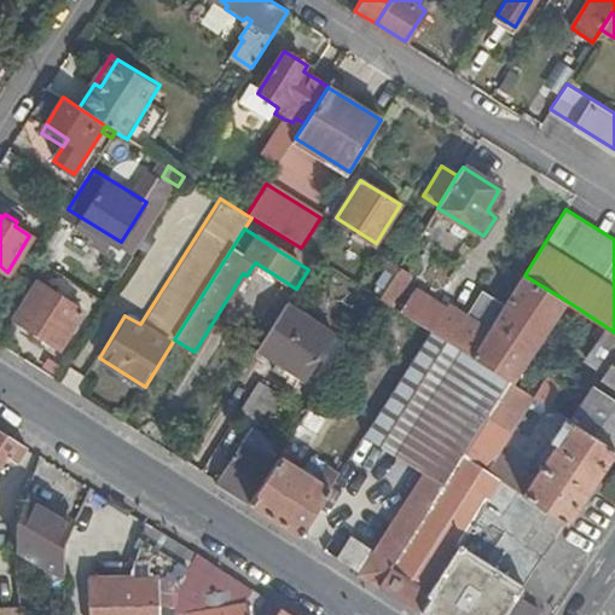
[(412,276),(398,267),(378,297),(378,299),(393,307),(412,276)]
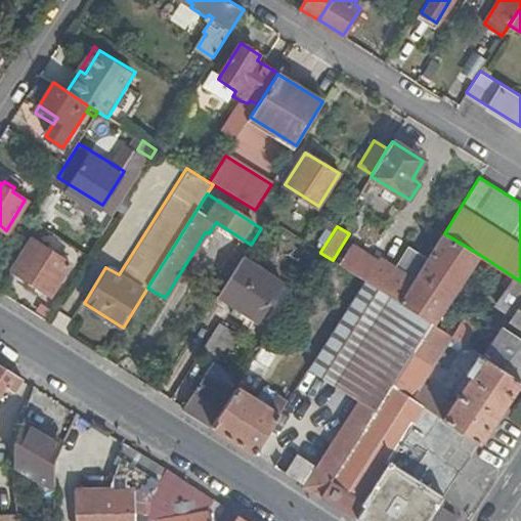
[(444,233),(429,259),(400,303),(431,323),(432,322),(434,323),(480,255),(444,233)]
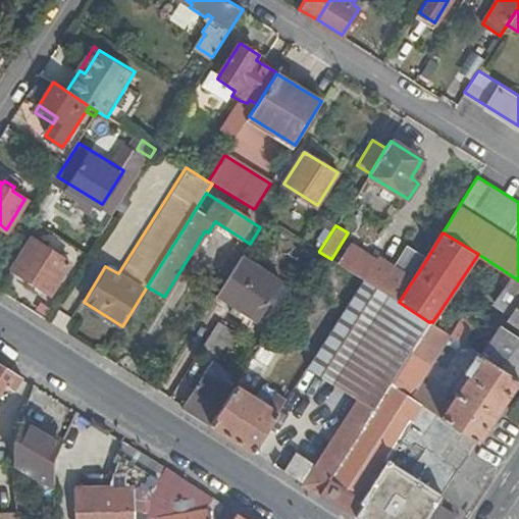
[(70,262),(33,238),(13,267),(21,272),(20,275),(42,290),(43,287),(52,292),(70,262)]
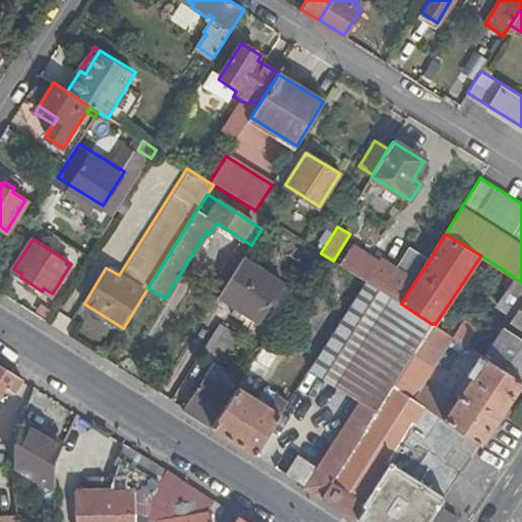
[(351,246),(339,265),(365,281),(401,304),(430,259),(409,247),(396,268),(382,258),(378,264),(351,246)]
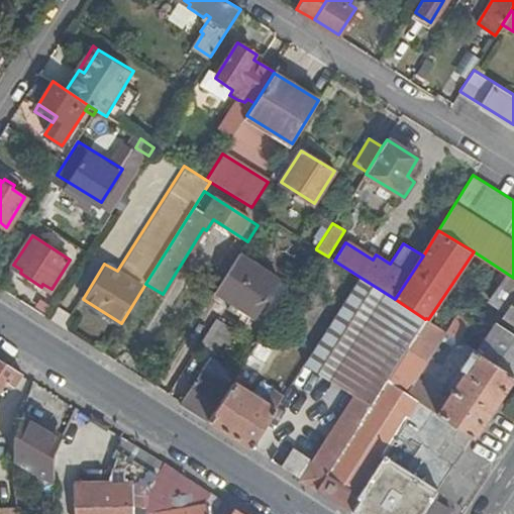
[(279,279),(239,253),(216,290),(255,314),(279,279)]
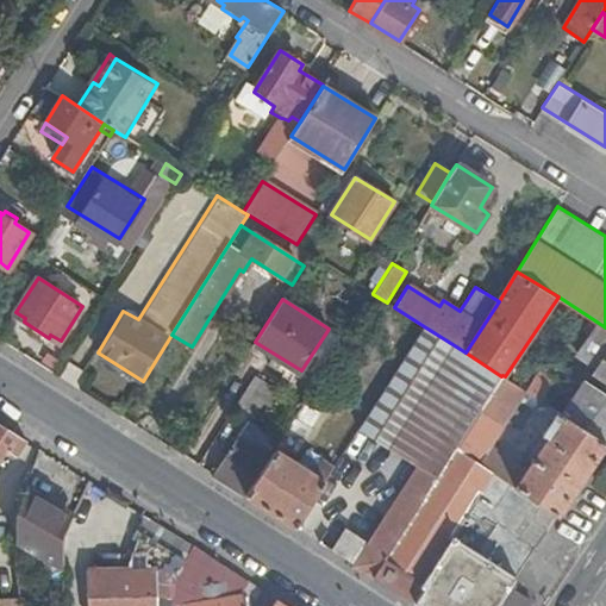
[(466,353),(424,326),(358,429),(418,467),(395,503),(391,499),(382,512),(387,517),(369,543),(356,564),(373,575),(454,450),(501,376),(466,353)]
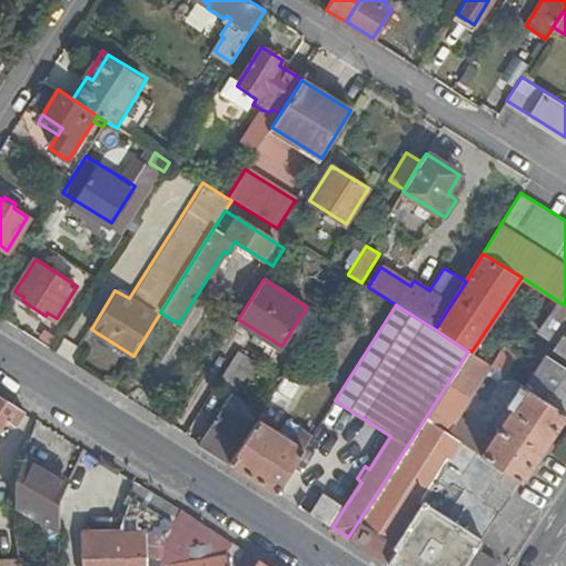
[(565,306),(564,305),(559,311),(564,315),(562,318),(555,314),(550,320),(564,328),(554,345),(565,351),(565,306)]
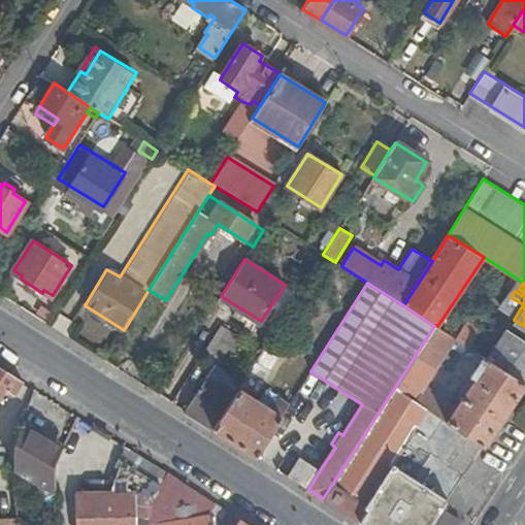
[(479,328),(467,321),(456,338),(468,346),(479,328)]
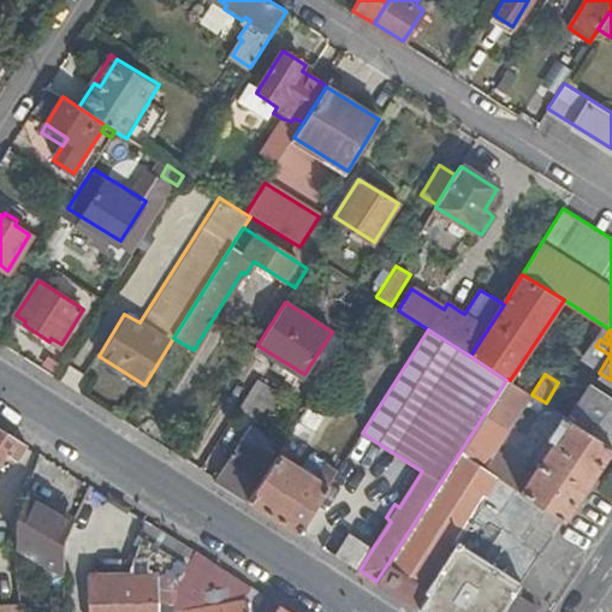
[(274,387),(259,378),(239,406),(256,416),(274,387)]
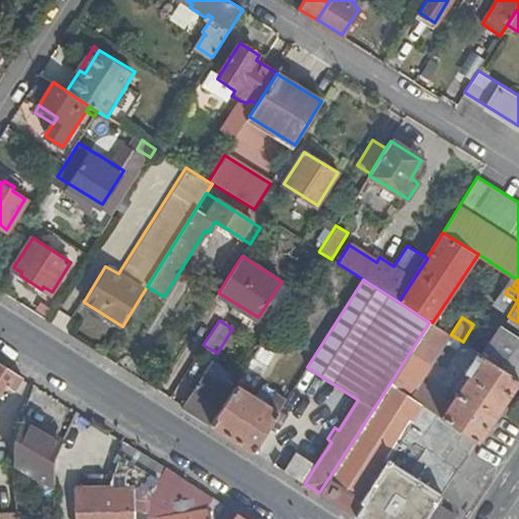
[(463,342),(451,334),(432,322),(430,321),(429,322),(388,385),(432,413),(476,442),(518,377),(482,354),(463,342)]
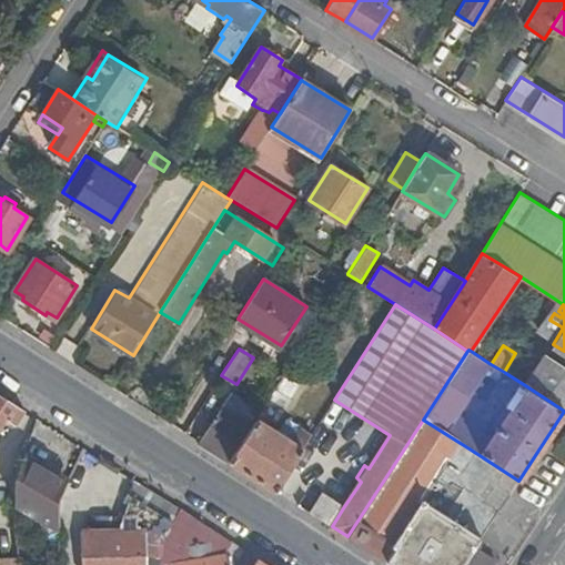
[(564,365),(546,353),(525,385),(564,411),(564,365)]
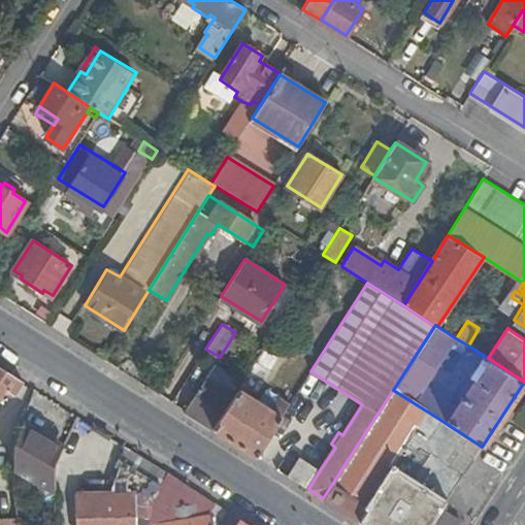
[(255,363),(241,383),(212,429),(235,443),(256,456),(291,403),(281,397),(271,411),(261,404),(264,398),(258,395),(255,400),(247,395),(263,368),(255,363)]
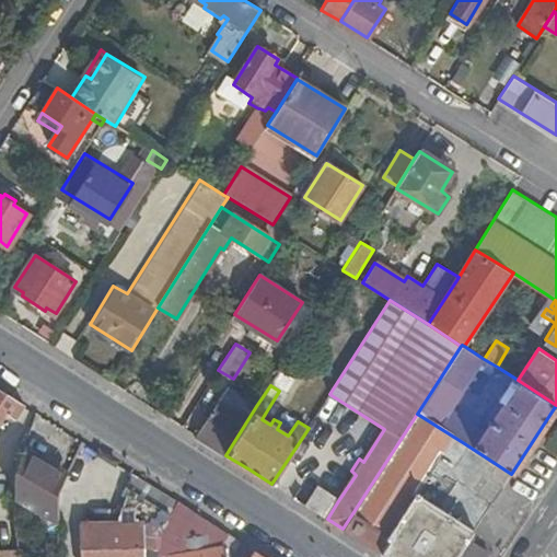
[(256,406),(227,387),(196,436),(208,443),(225,455),(256,406)]
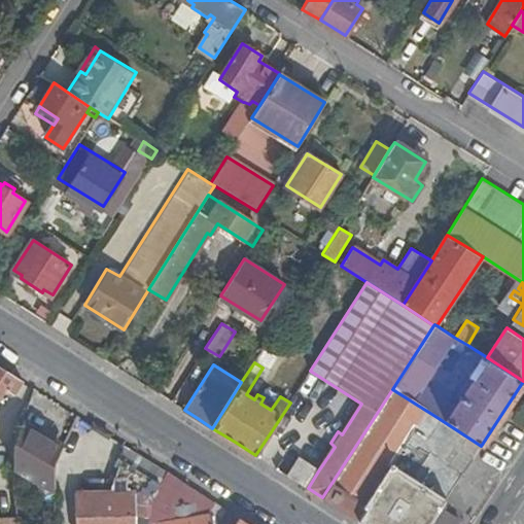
[(0,395),(5,389),(12,394),(22,381),(7,372),(0,367),(0,395)]
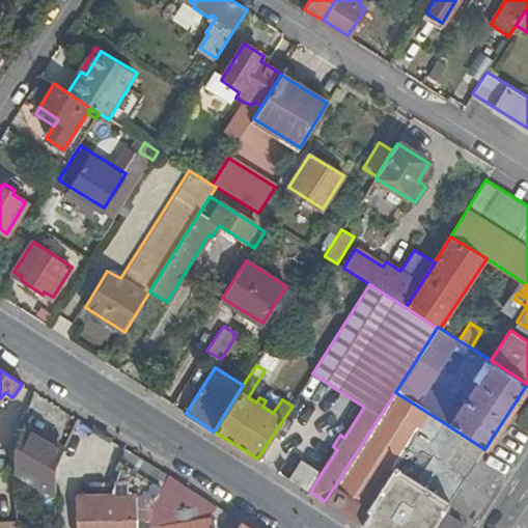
[(440,420),(395,392),(325,501),(366,527),(432,527),(441,516),(461,484),(466,476),(451,468),(457,456),(416,428),(420,422),(434,429),(440,420)]
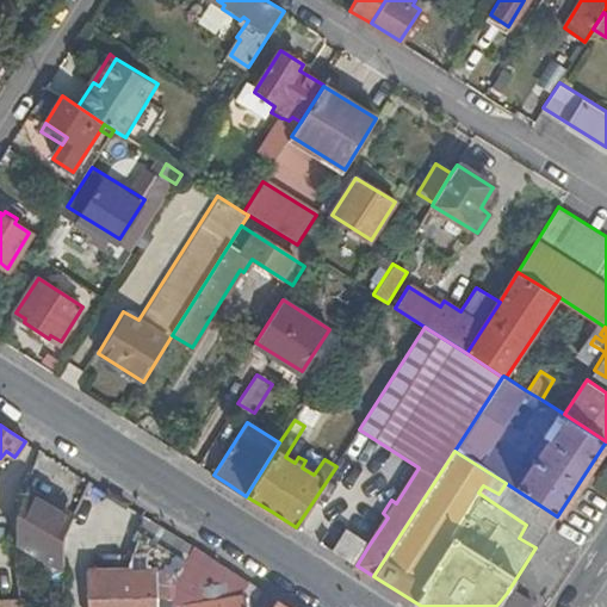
[(24,490),(13,514),(16,539),(62,567),(62,539),(72,519),(24,490)]
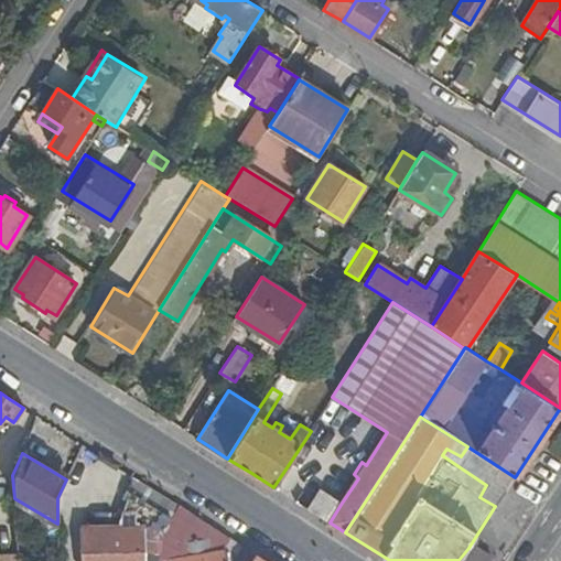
[(143,560),(143,530),(166,530),(171,522),(177,505),(131,476),(116,525),(78,526),(78,560),(143,560)]
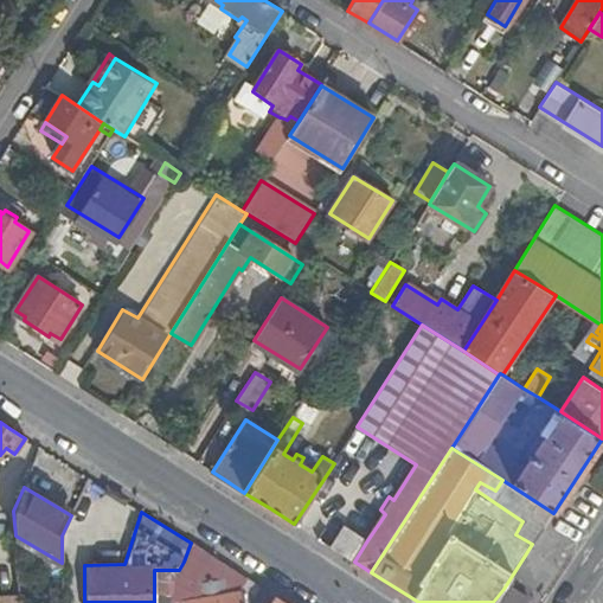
[(327,533),(322,541),(347,558),(360,537),(342,526),(335,539),(327,533)]
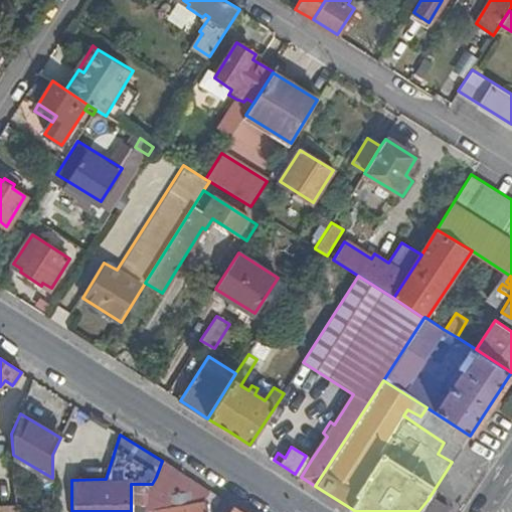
[(312,459),(306,456),(295,474),(301,477),(312,459)]
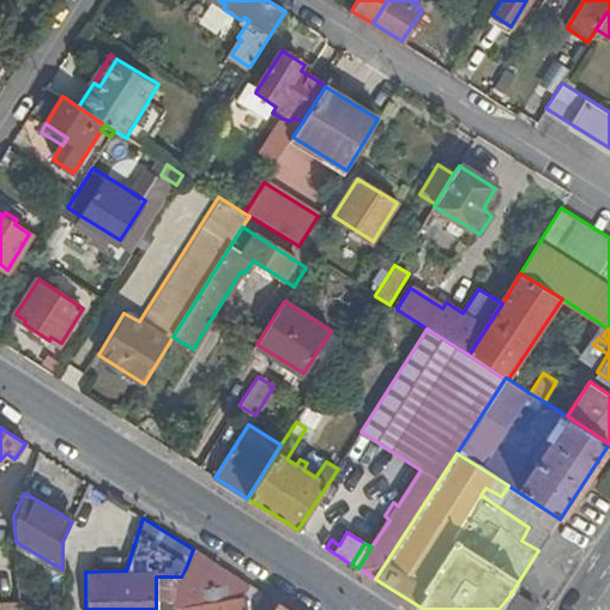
[(186,568),(204,578),(191,609),(200,609),(205,609),(203,593),(225,589),(229,604),(240,602),(251,585),(193,549),(186,568)]
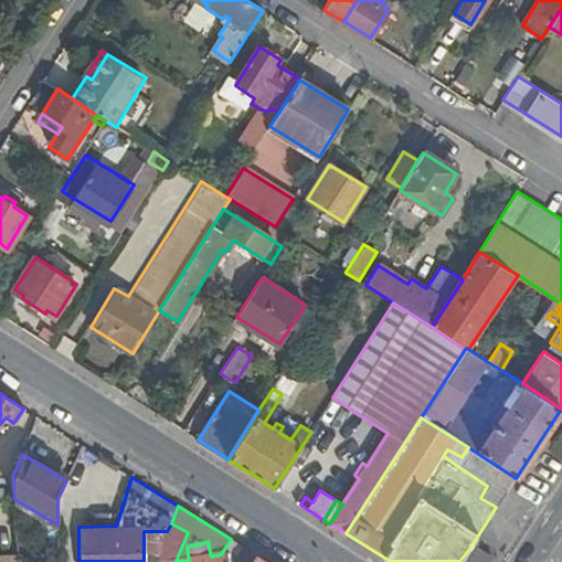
[(510,528),(490,516),(469,549),(489,560),(510,528)]
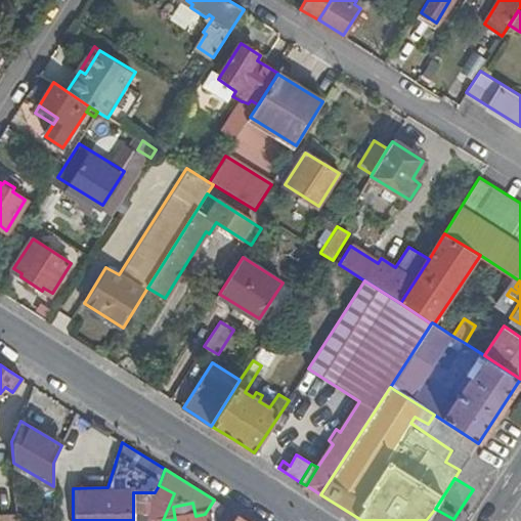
[(159,485),(155,492),(144,517),(156,520),(163,520),(174,493),(159,485)]
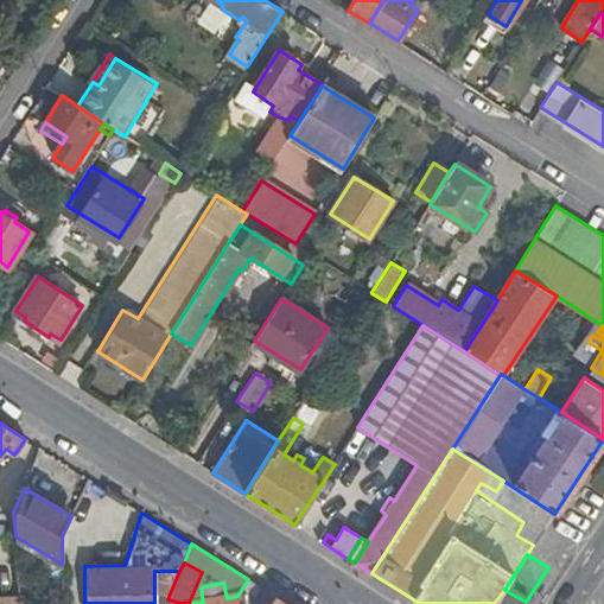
[(40,573),(18,571),(19,587),(40,590),(40,573)]
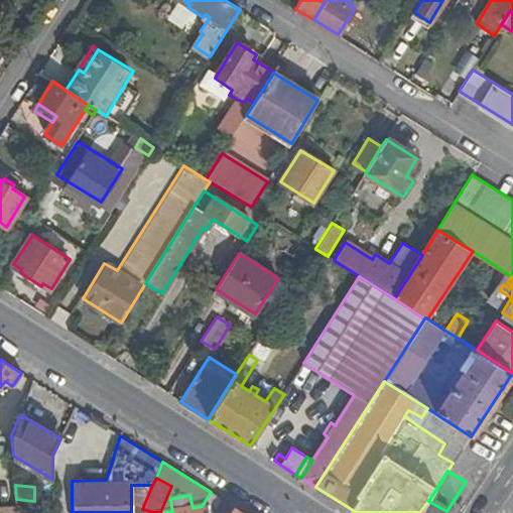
[(168,512),(244,512),(235,507),(231,512),(208,512),(206,505),(202,506),(193,508),(189,495),(170,499),(172,512),(168,512)]
